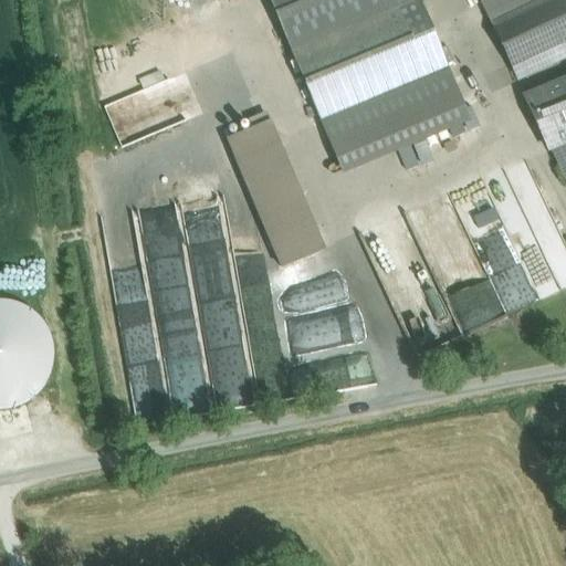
[(565,0),(478,0),(493,29),(517,82),(565,59),(565,0)]
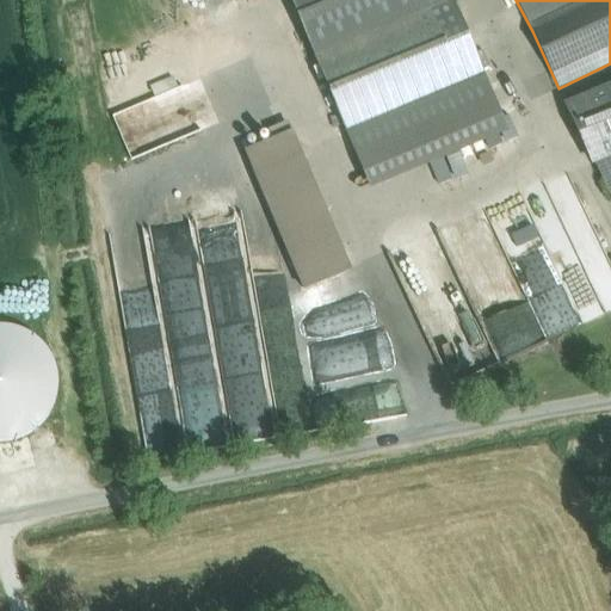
[(162,12),(211,148),(270,127),(236,35),(216,42),(213,32),(191,41),(179,6),(162,12)]
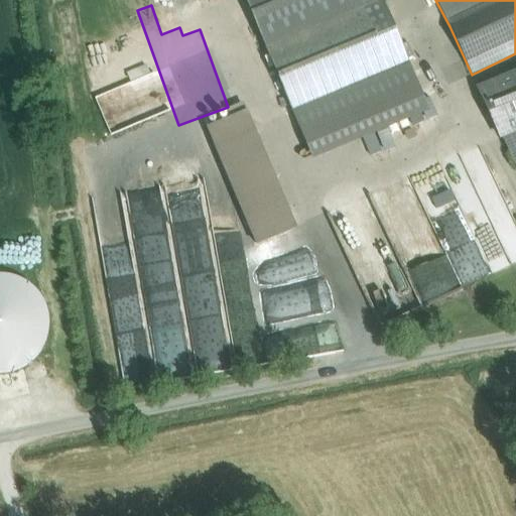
[(266,48),(292,110),(387,70),(388,71),(408,62),(396,34),(377,42),(363,8),(266,48)]
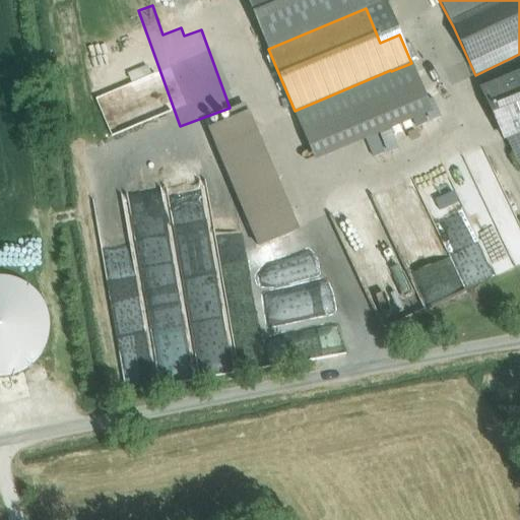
[(519,75),(482,90),(505,138),(519,131),(519,75)]
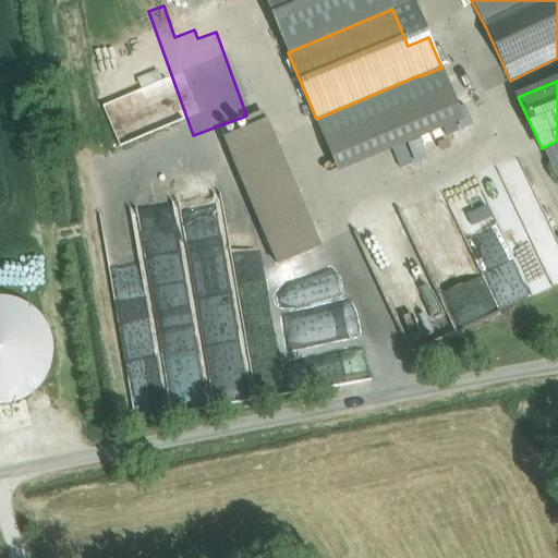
[(312,249),(264,119),(219,135),(267,266),(312,249)]
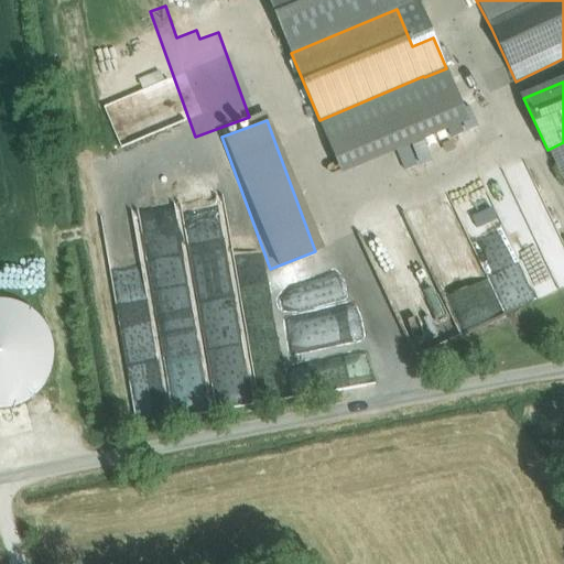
[(563,142),(548,150),(563,184),(563,142)]
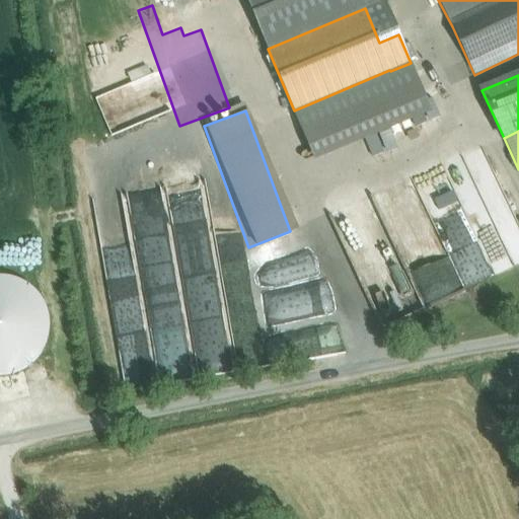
[(518,226),(483,148),(412,179),(463,290),(518,265),(518,226)]
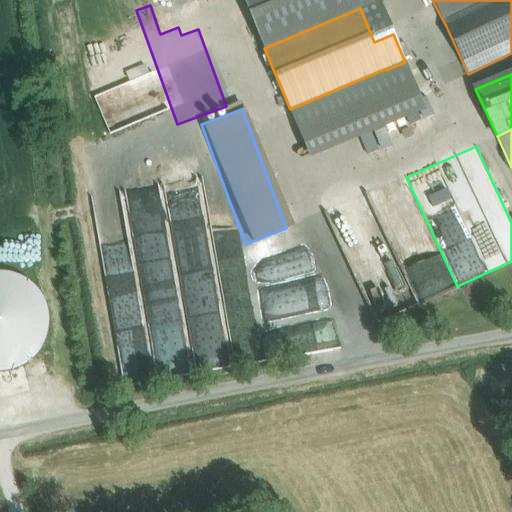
[(42,344),(48,309),(19,277),(0,274),(0,369),(12,371),(42,344)]
